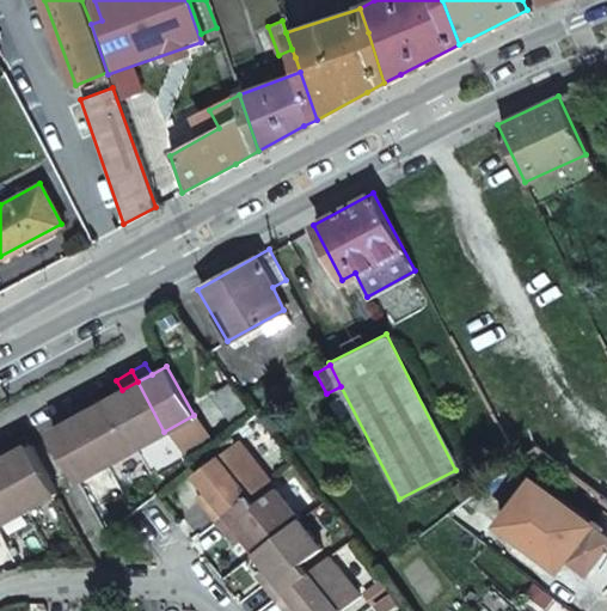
[(164,432),(138,382),(122,390),(106,398),(134,448),(164,432)]
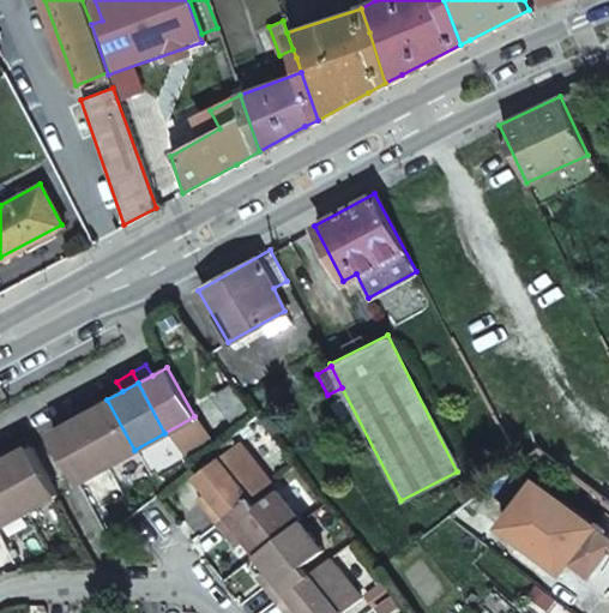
[(79,415),(94,408),(88,397),(73,404),(79,415)]
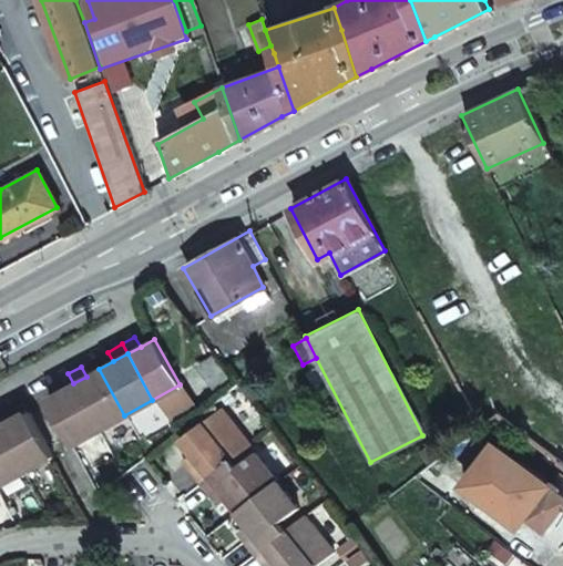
[(124,415),(99,369),(86,377),(73,383),(98,430),(124,415)]
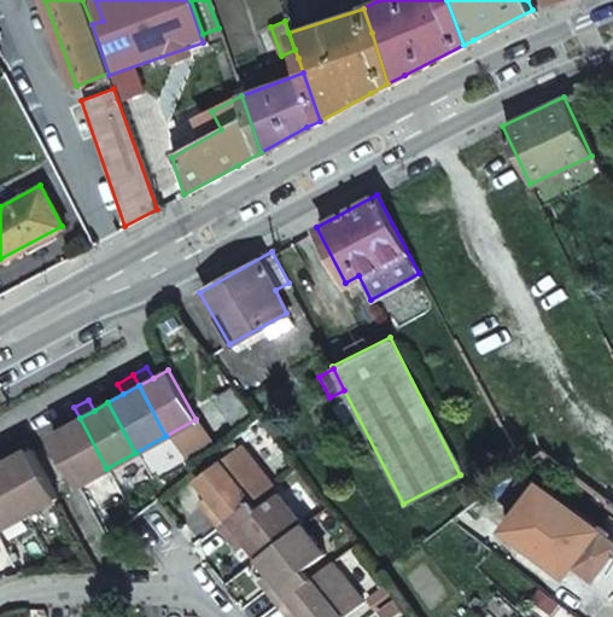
[(64,426),(80,418),(74,407),(58,415),(64,426)]
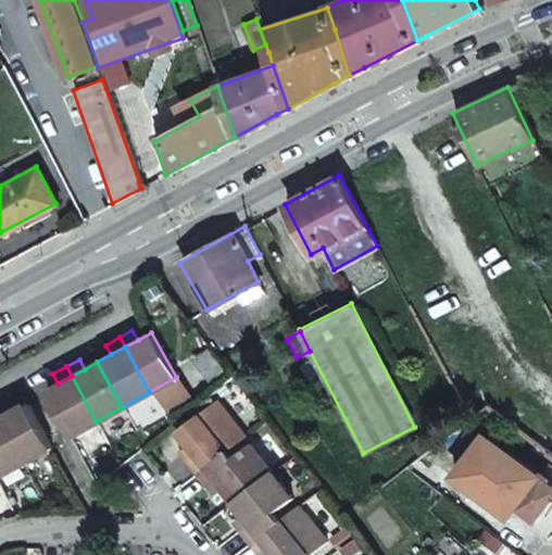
[(96,421),(72,376),(58,383),(45,391),(70,436),(96,421)]
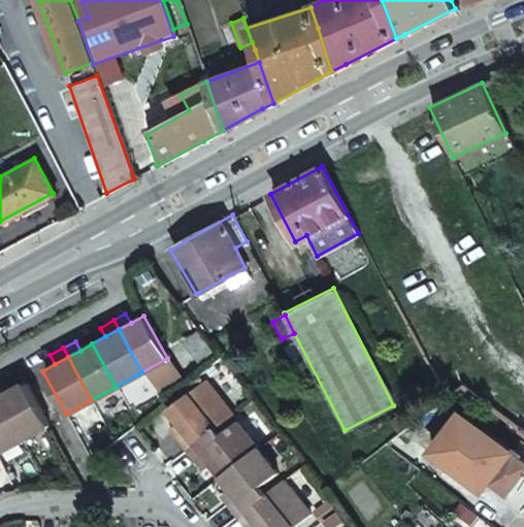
[(167,358),(141,372),(152,392),(177,377),(167,358)]
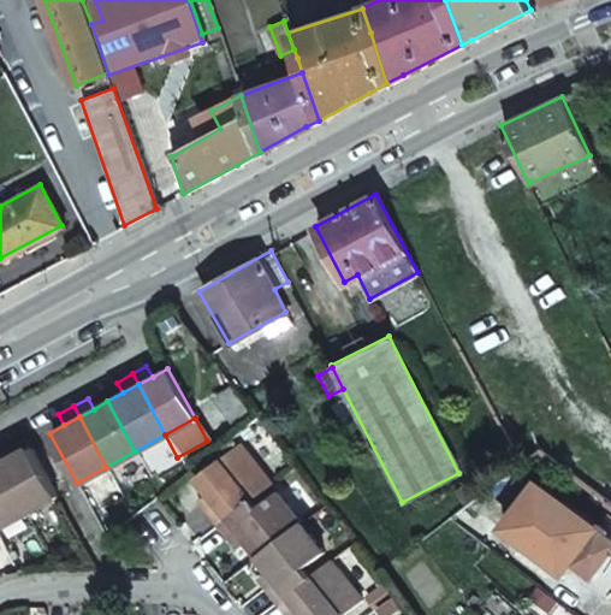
[(232,438),(194,467),(197,473),(236,443),(232,438)]
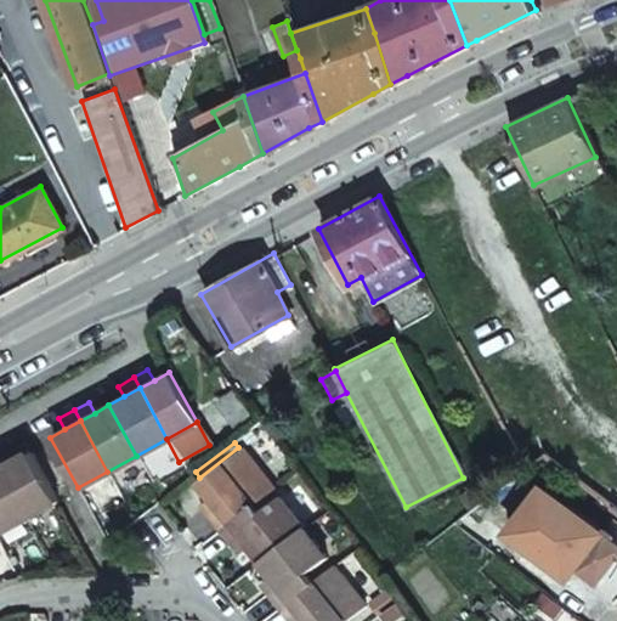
[(9,446),(0,450),(0,464),(15,456),(9,446)]
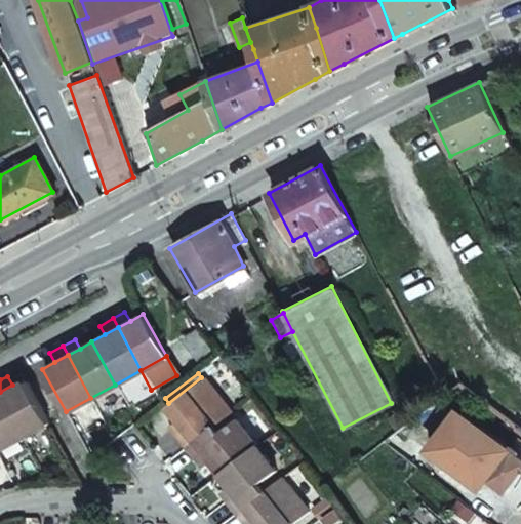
[(184,426),(174,432),(184,445),(212,424),(229,410),(203,376),(201,377),(168,403),(167,404),(177,418),(184,426)]
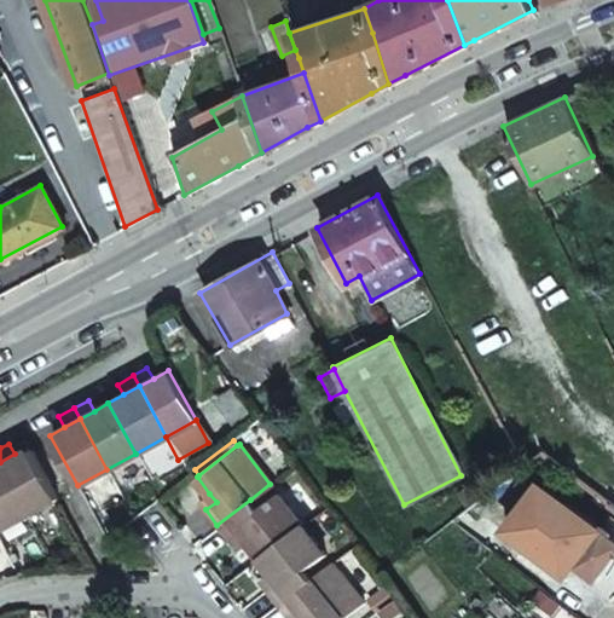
[(57,497),(29,446),(15,454),(0,462),(0,466),(27,514),(57,497)]
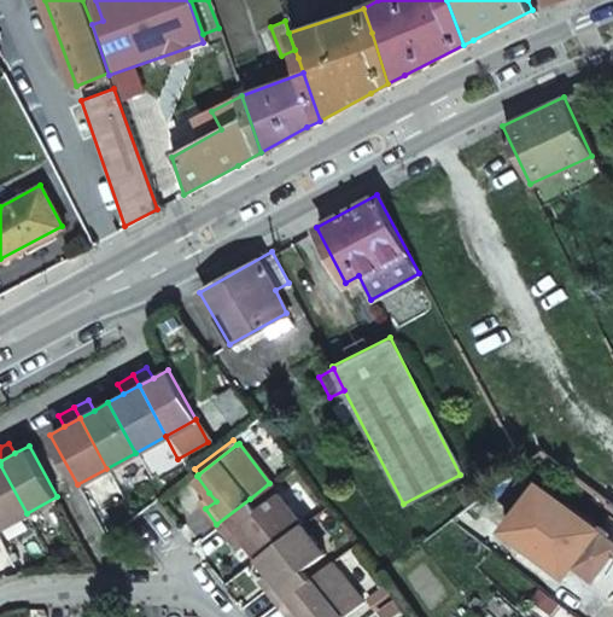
[(27,513),(0,465),(0,527),(27,513)]
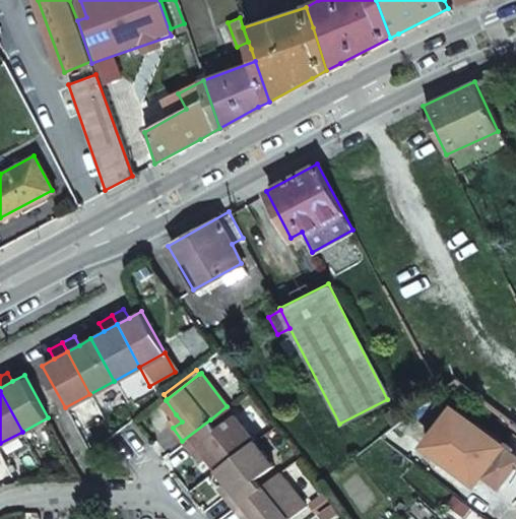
[(515,455),(454,405),(430,436),(479,475),(481,472),(498,485),(515,462),(515,455)]
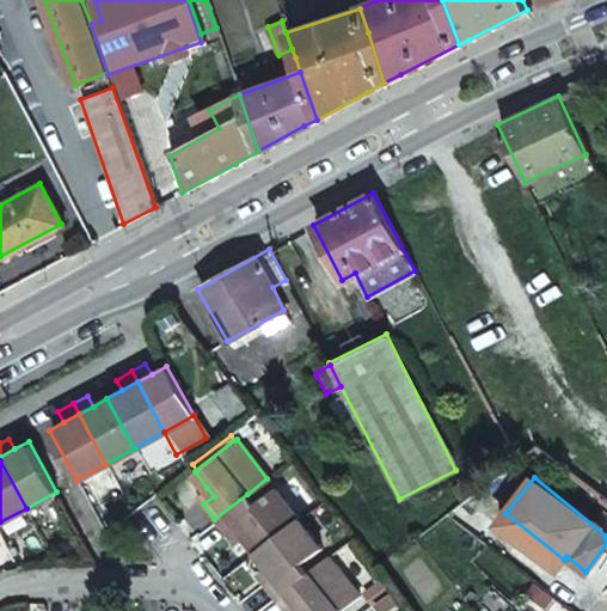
[(203,503),(214,496),(207,488),(197,496),(203,503)]
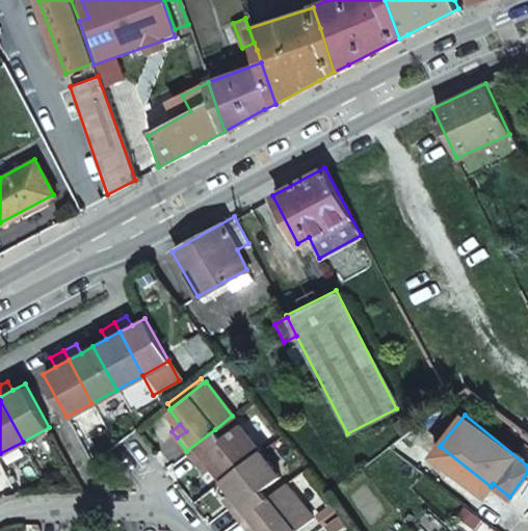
[(221,478),(259,450),(238,424),(221,436),(215,429),(186,451),(196,463),(205,456),(210,463),(221,478)]
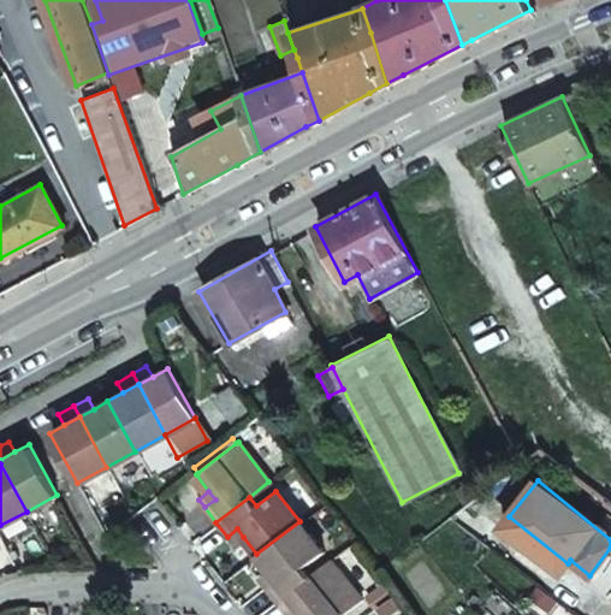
[(568,563),(509,516),(502,526),(561,573),(568,563)]
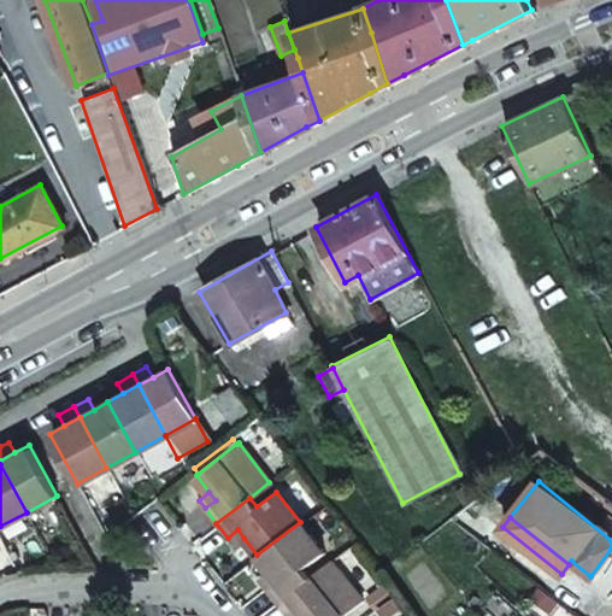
[(275,600),(309,575),(302,567),(322,552),(300,522),(257,555),(266,568),(272,576),(262,584),(275,600)]
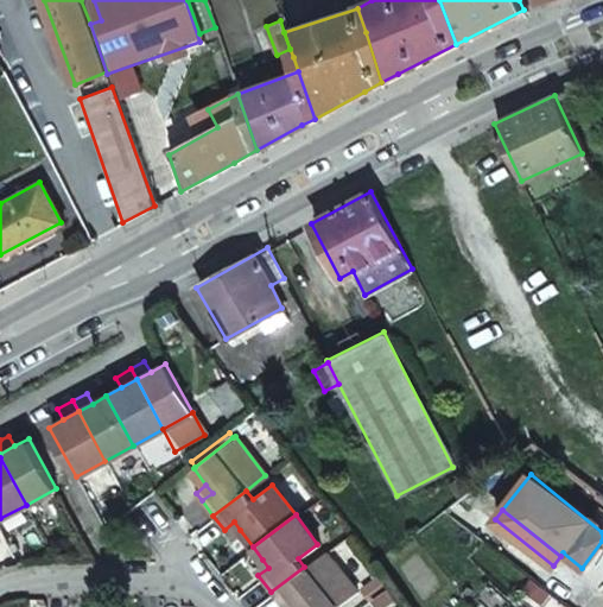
[(240,530),(234,522),(224,530),(230,538),(240,530)]
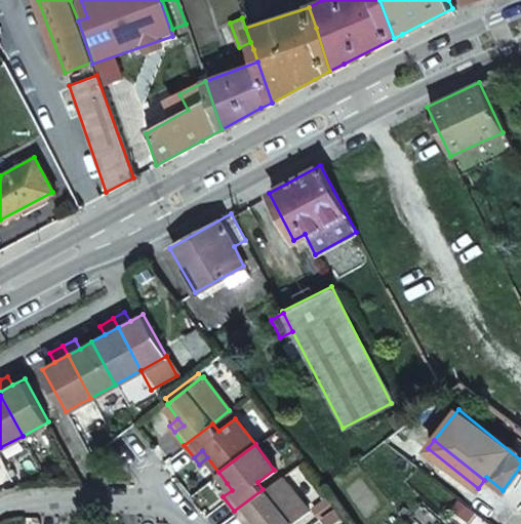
[(288,523),(306,512),(279,477),(263,489),(234,511),(244,523),(252,517),(257,523),(288,523)]
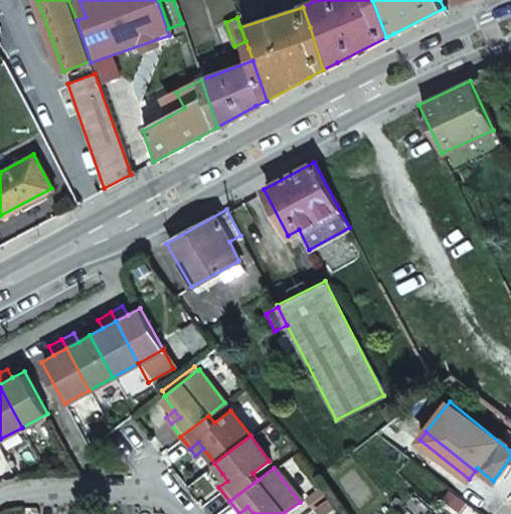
[(218,487),(227,481),(222,474),(213,481),(218,487)]
